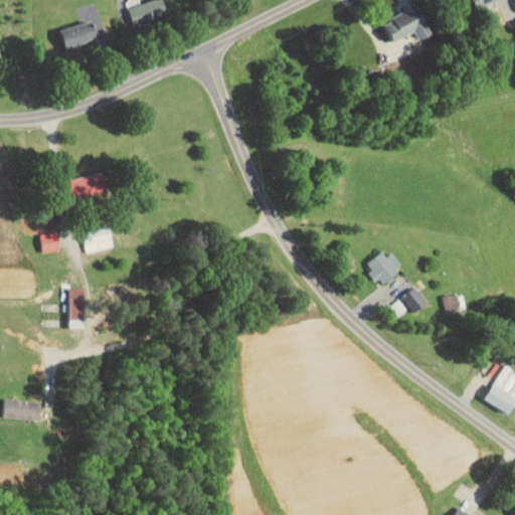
[(155,18),(153,0),(127,0),(130,20),(155,18)]
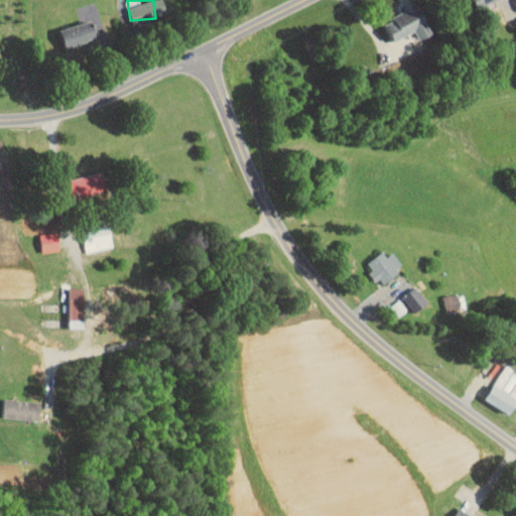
[(417,5),(383,20),(392,41),(414,31),(417,39),(430,34),(417,5)]
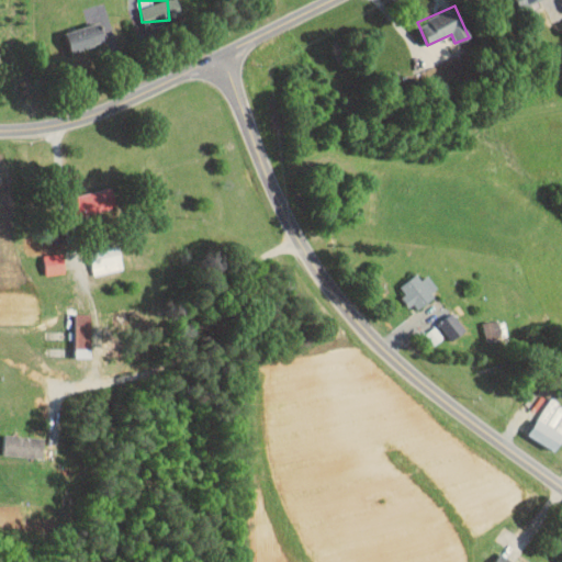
[(66,31),(69,49),(105,42),(101,23),(66,31)]
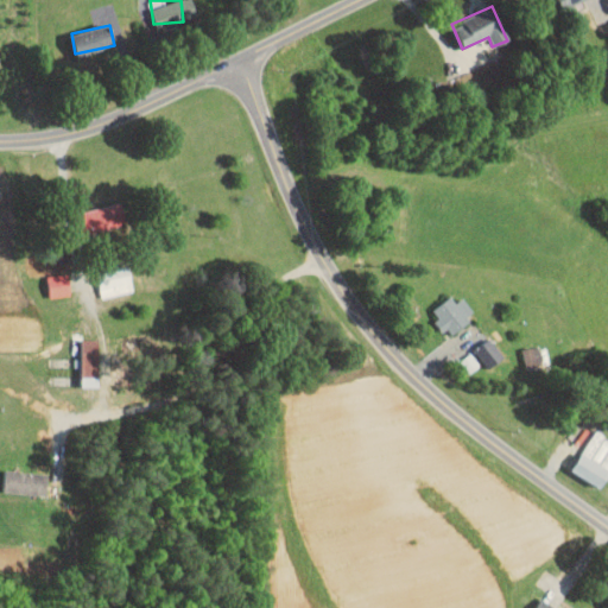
[(127,223),(121,201),(75,213),(81,235),(127,223)]
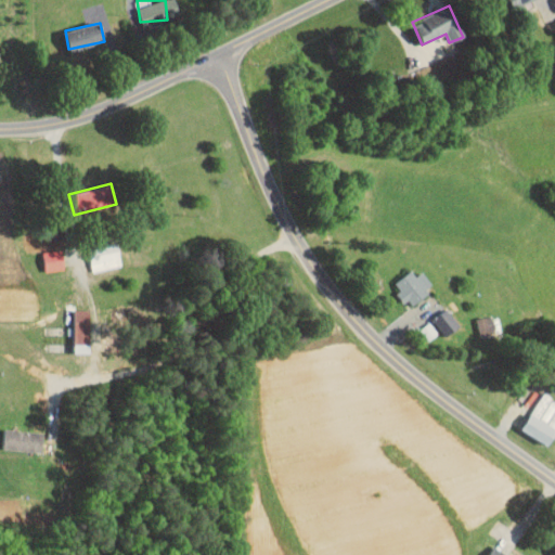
[(92,270),(121,267),(118,244),(90,247),(92,270)]
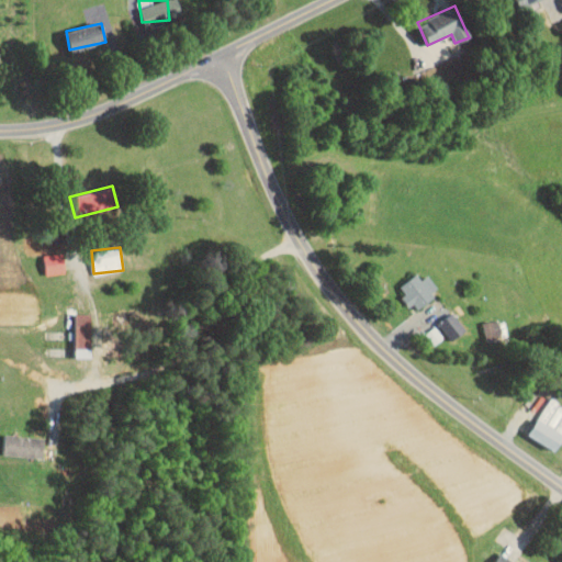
[(46,274),(66,272),(64,253),(44,255),(46,274)]
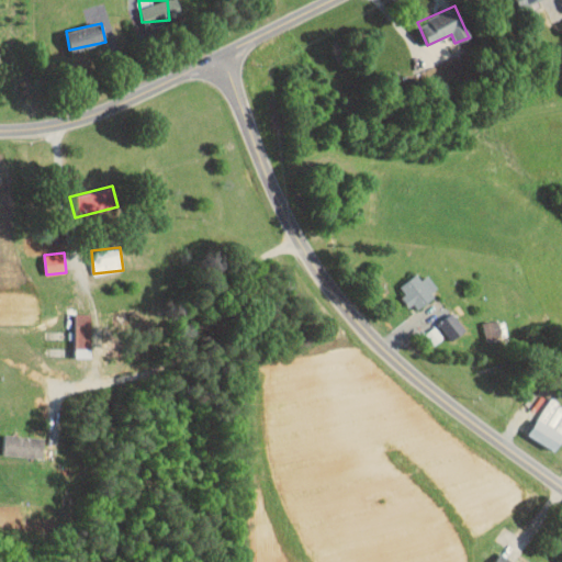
[(439,290),(428,274),(422,279),(417,273),(397,287),(414,308),(439,290)]
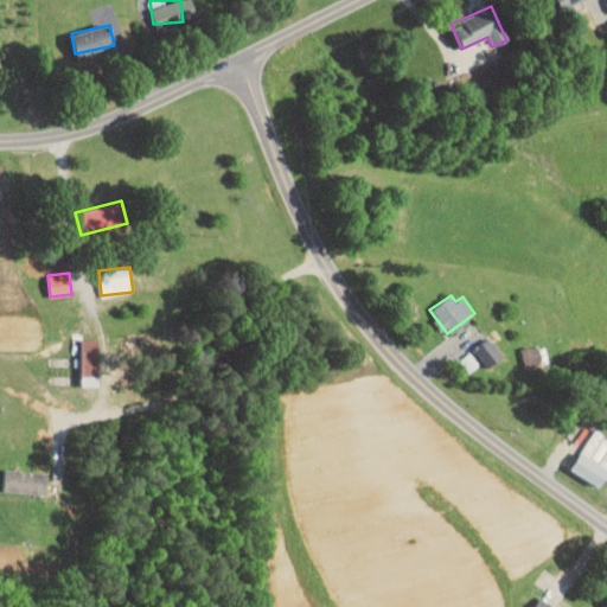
[(503,357),(489,337),(473,349),(487,368),(503,357)]
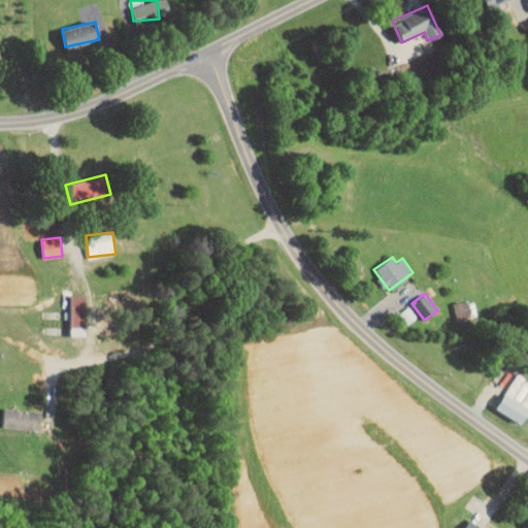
[(86,294),(71,294),(70,336),(86,336),(86,294)]
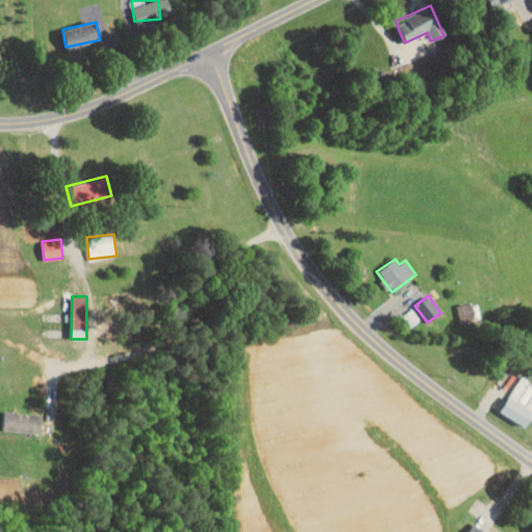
[(531,382),(522,376),(510,395),(531,408),(531,382)]
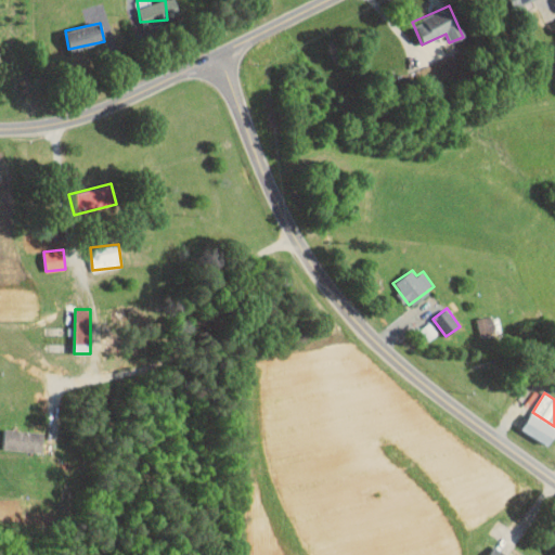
[(521,430),(550,443),(554,430),(554,425),(529,414),(521,430)]
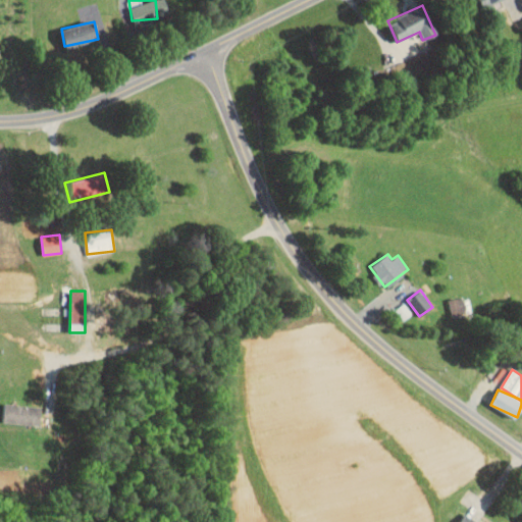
[(3,423),(40,424),(41,406),(4,404),(3,423)]
